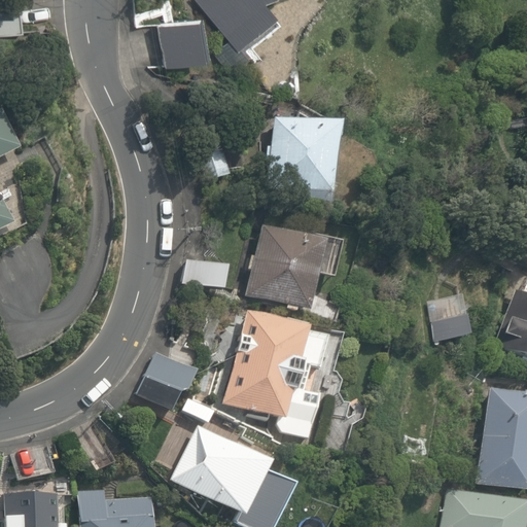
[(195,0),(239,49),(276,16),(261,0),(195,0)]
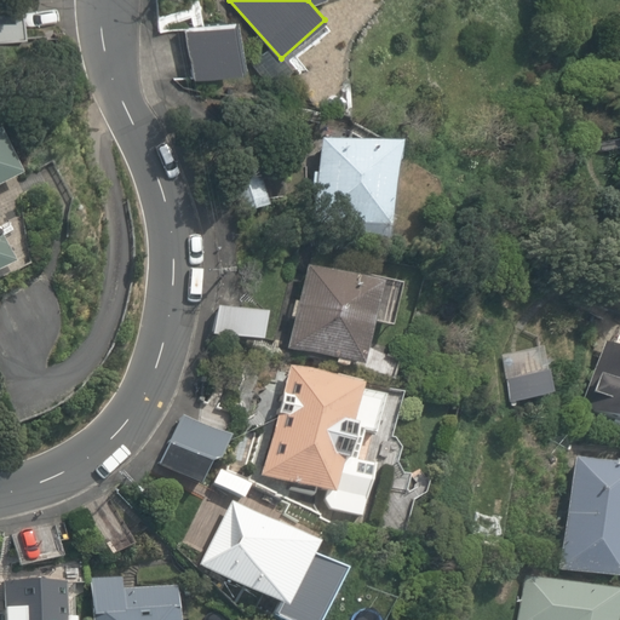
[(228,15),(176,24),(184,72),(237,62),(228,15)]
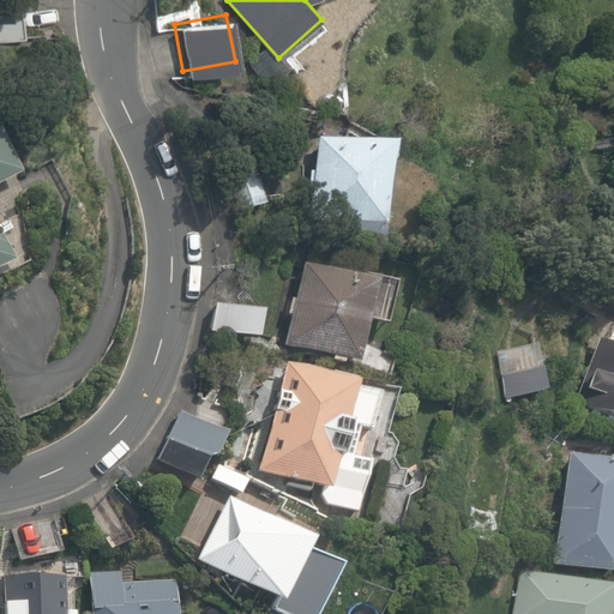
[(386,143),(309,137),(302,221),(379,228),(386,143)]
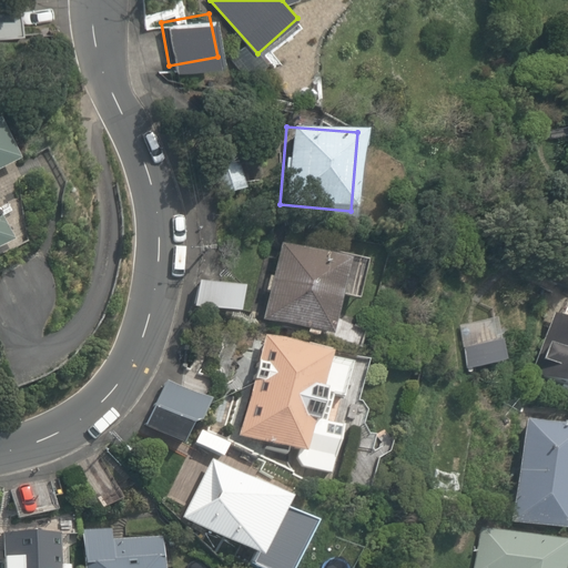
[(0,132),(0,262),(11,256),(0,233),(0,186),(22,176),(0,132)]
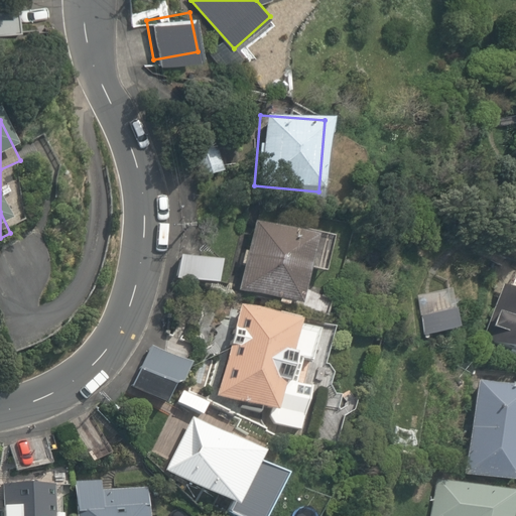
[(228,176),(221,132),(191,137),(199,181),(228,176)]
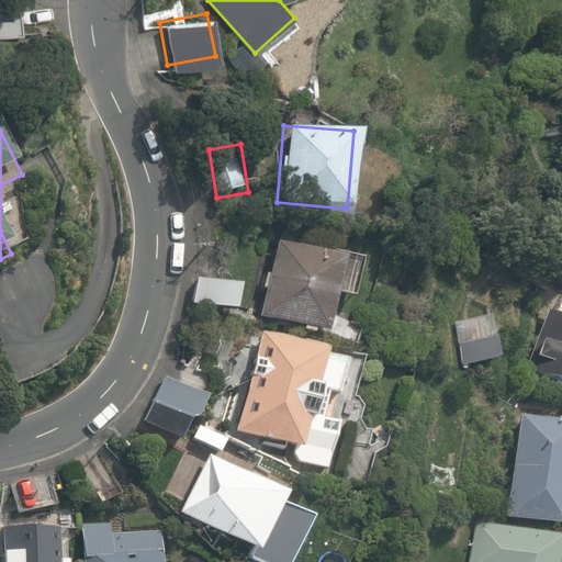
[(351,259),(274,237),(254,311),(330,333),(351,259)]
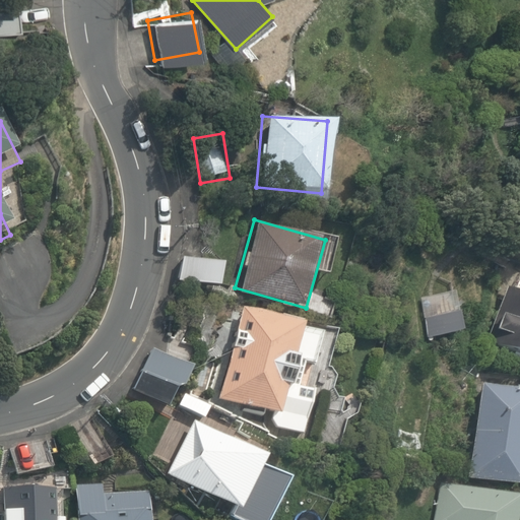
[(218,267),(183,259),(179,278),(214,286),(218,267)]
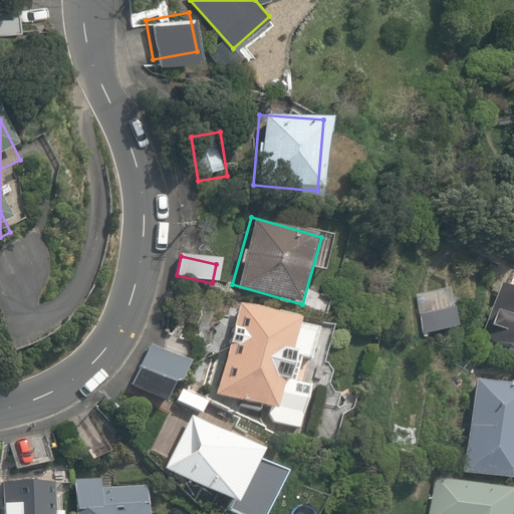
[(513,287),(496,281),(479,327),(513,340),(513,287)]
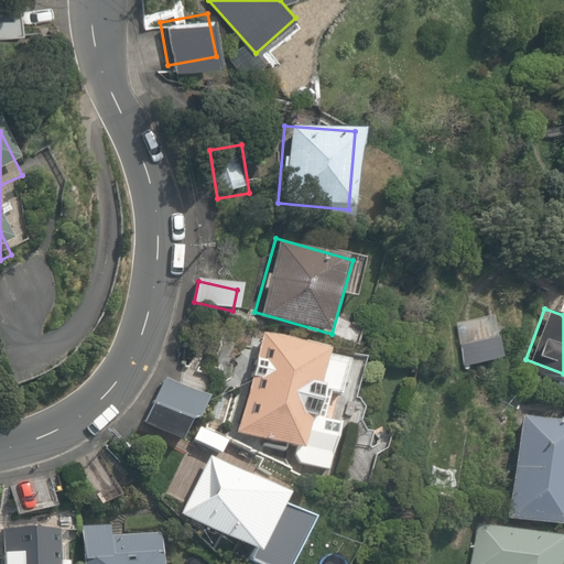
[(360,364),(264,336),(237,436),(300,455),(296,467),(328,476),(360,364)]
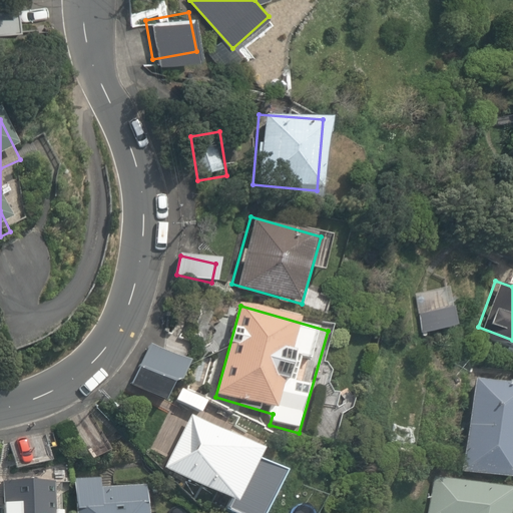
[(149,349),(138,370),(178,392),(192,366),(184,362),(191,349),(167,337),(158,354),(149,349)]
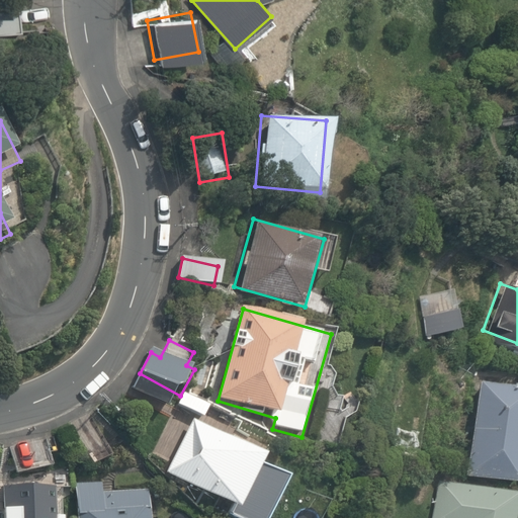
[(517,460),(517,383),(478,378),(463,472),(515,480),(517,460)]
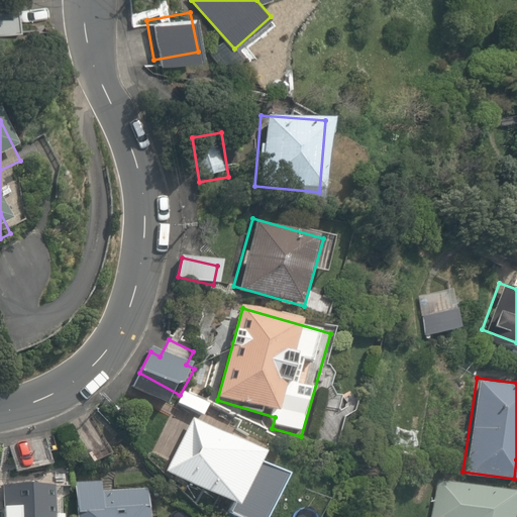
[(191,404),(160,464),(233,502),(228,512),(236,516),(261,516),(285,470),(219,436),(226,422),(191,404)]
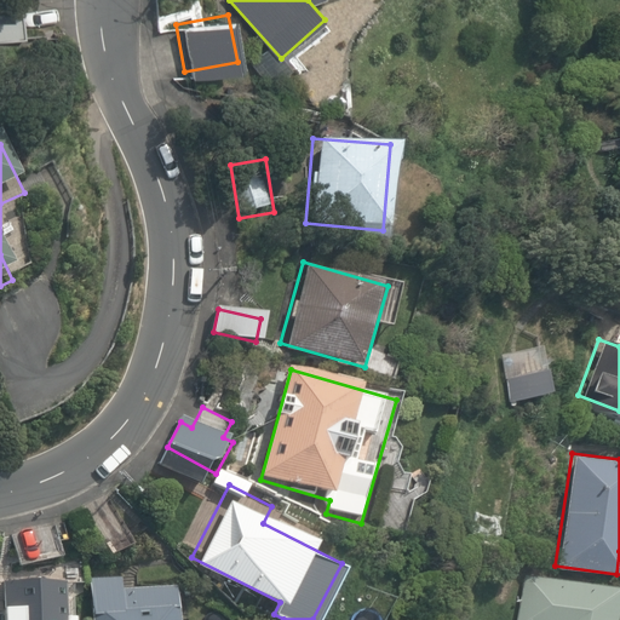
[(124,503),(95,518),(120,562),(148,546),(124,503)]
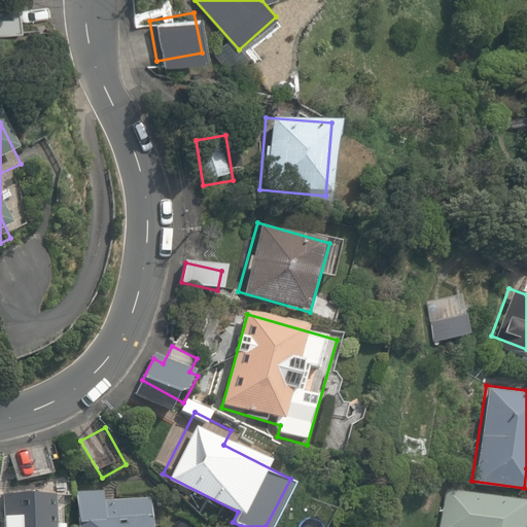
[(43,441),(7,454),(22,492),(58,479),(43,441)]
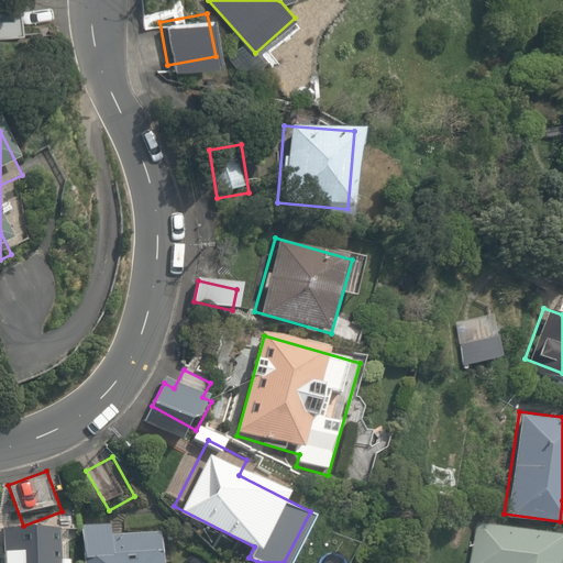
[(545,562),(552,533),(473,519),(464,562),(545,562)]
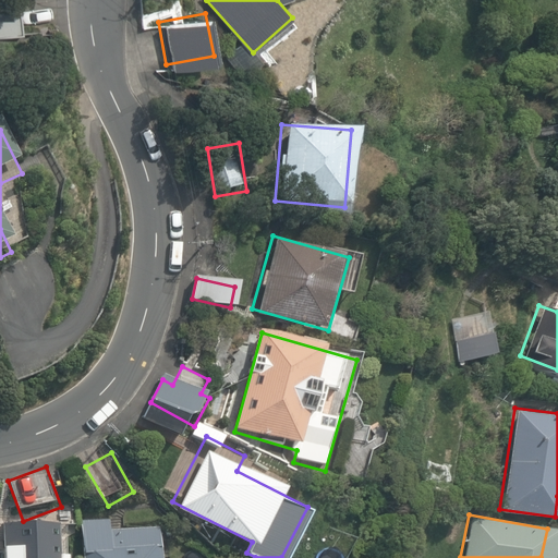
[(57,557),(56,522),(2,524),(3,557),(57,557)]
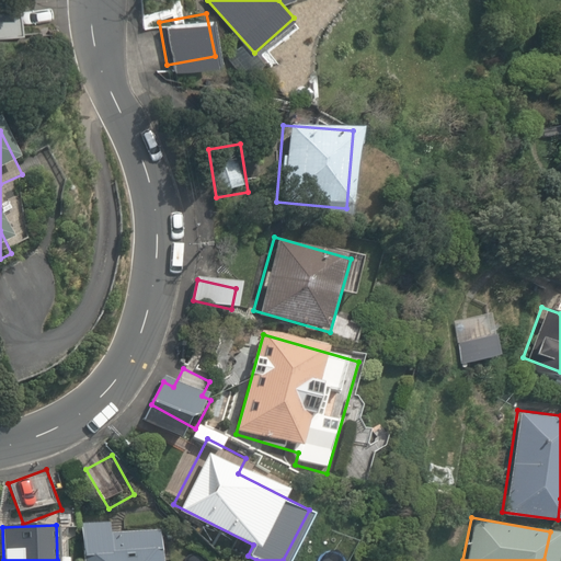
[(106,526),(80,529),(83,560),(167,560),(164,537),(107,544),(106,526)]
